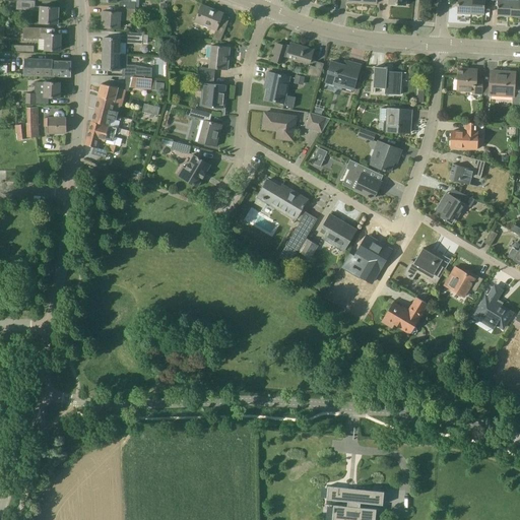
[(36,1),(23,0),(16,0),(16,10),(35,11),(35,10),(41,11),(40,23),(58,24),(59,7),(41,6),(41,7),(35,6),(36,1)]
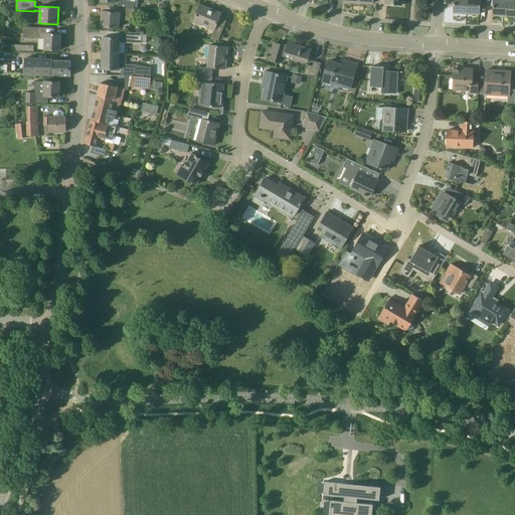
[(120,9),(123,9),(134,10),(135,3),(130,3),(130,0),(100,0),(101,1),(120,3),(120,9)]
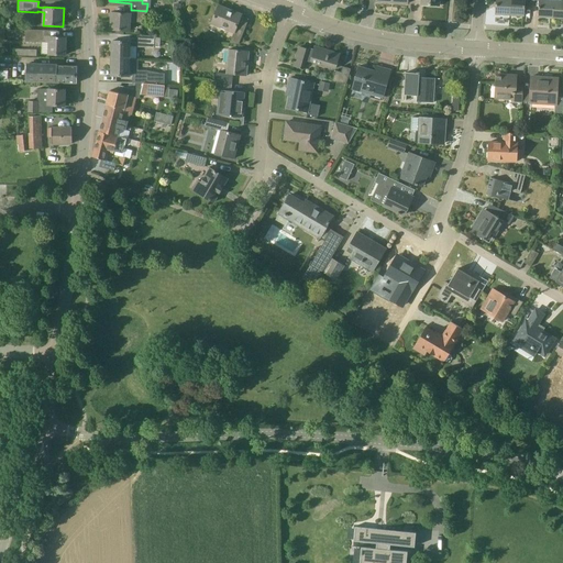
[(510,15),(510,0),(495,0),(495,14),(510,15)]
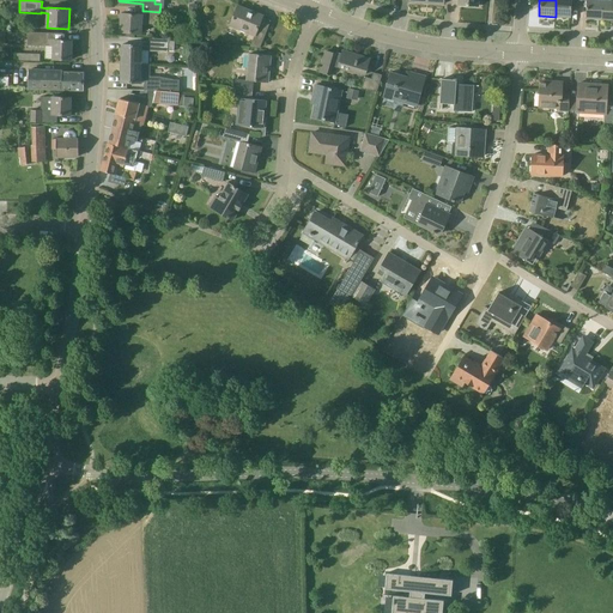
[(556,0),(556,17),(571,17),(571,6),(580,6),(578,0),(556,0)]
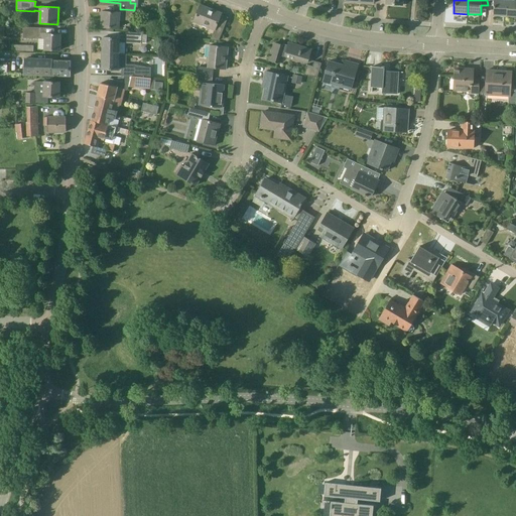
[(487,0),(488,5),(494,5),(493,15),(506,16),(507,0),(487,0)]
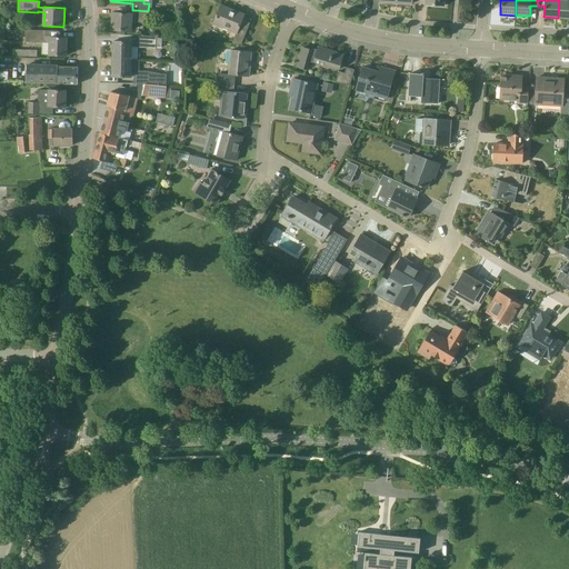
[(568,0),(559,0),(558,18),(568,18),(568,0)]
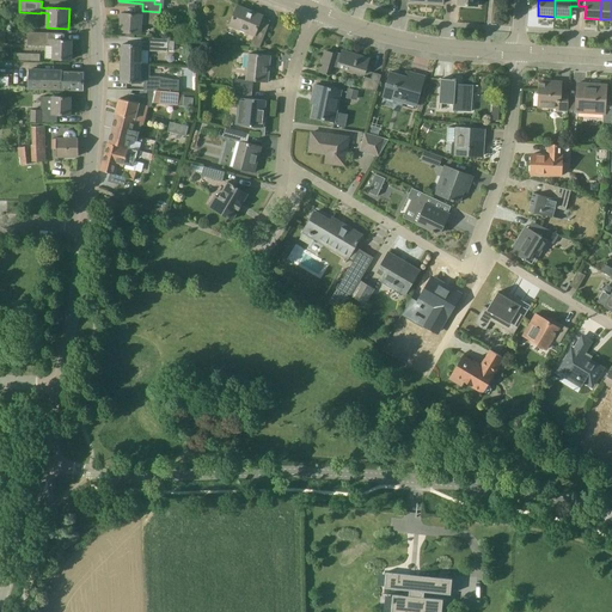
[(267,32),(258,29),(263,16),(238,6),(230,25),(255,36),(250,47),(259,48),(267,32)]
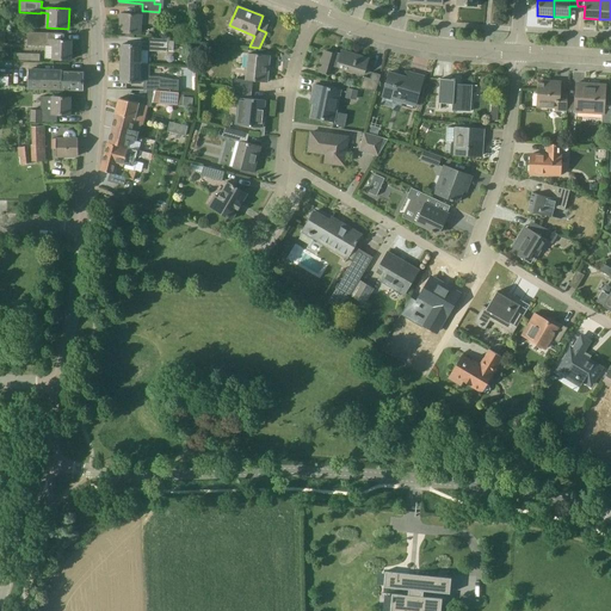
[(159,12),(146,11),(146,16),(121,13),(121,32),(141,34),(141,24),(159,25),(159,12)]
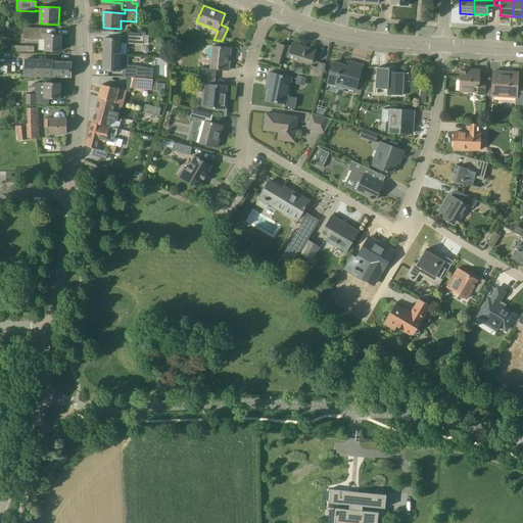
[(40,28),(25,28),(24,38),(40,39),(46,39),(45,51),(60,51),(61,35),(46,34),(40,34),(40,28)]
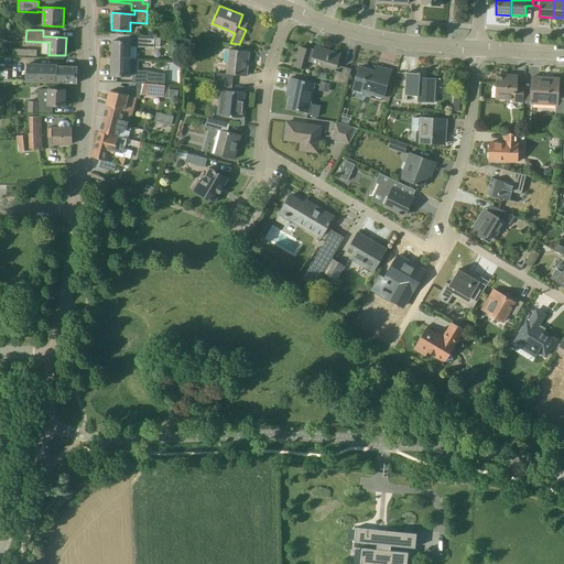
[(154,38),(154,35),(133,35),(133,43),(130,43),(130,42),(112,41),(112,58),(130,58),(137,60),(138,47),(154,47),(154,46),(154,38)]
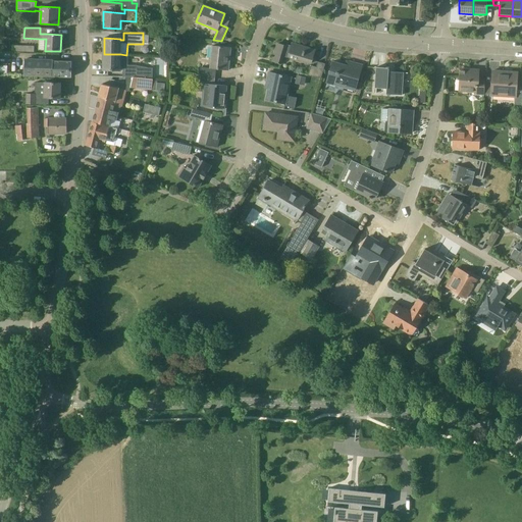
[(272,61),(281,63),(283,55),(311,63),(315,50),(293,43),(291,48),(277,44),(272,61)]
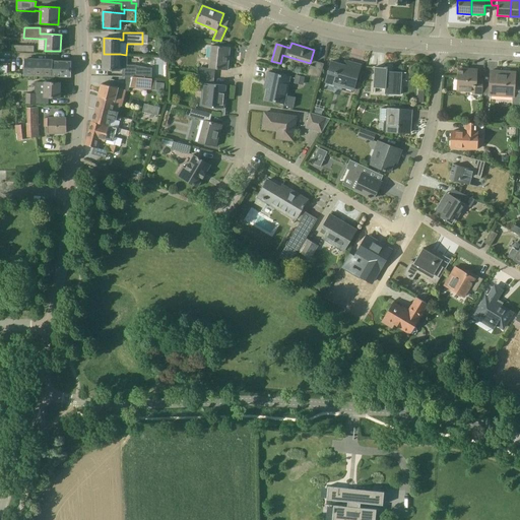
[(199,75),(214,76),(215,69),(228,70),(230,47),(211,46),(209,68),(200,67),(199,75)]
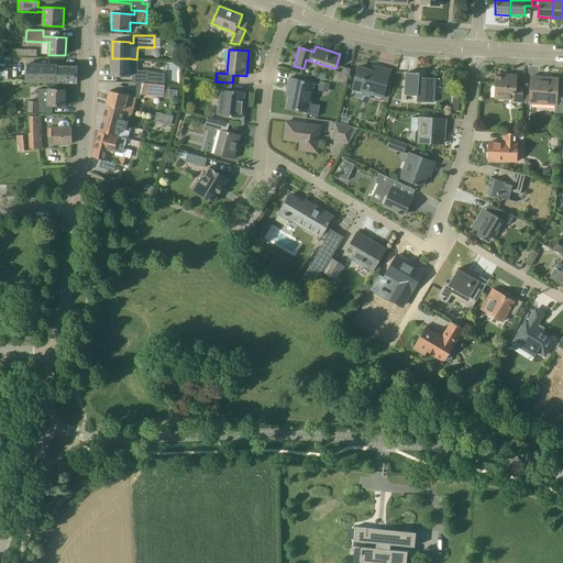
[(130,58),(112,58),(111,76),(130,76),(130,75),(133,75),(132,83),(135,83),(150,84),(165,86),(165,73),(159,73),(147,70),(136,70),(136,72),(130,70),(130,58)]
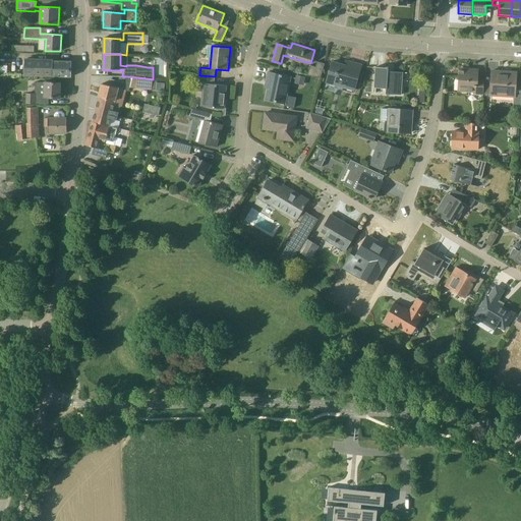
[(71,61),(70,61),(25,60),(24,76),(71,77),(71,61)]
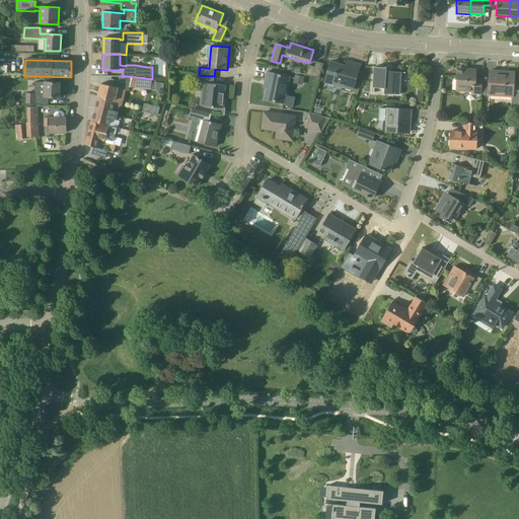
[(360,65),(352,63),(352,62),(346,60),(345,65),(330,61),(325,79),(343,84),(342,87),(353,90),(360,65)]
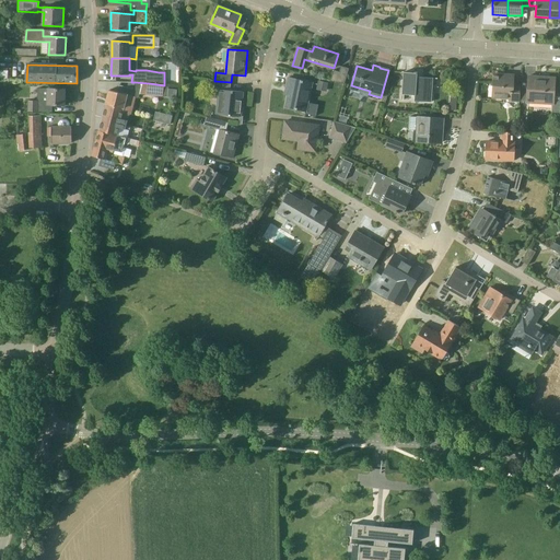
[(345,84),(349,68),(341,66),(339,71),(334,69),(330,80),(345,84)]
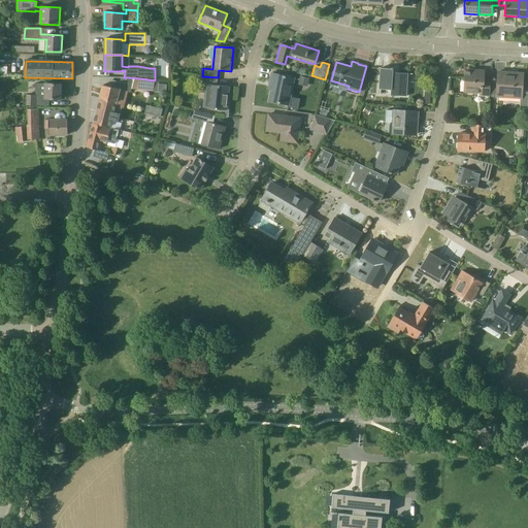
[(381,68),(380,90),(392,90),(391,95),(407,96),(408,73),(393,72),(394,68),(391,68),(391,69),(381,68)]
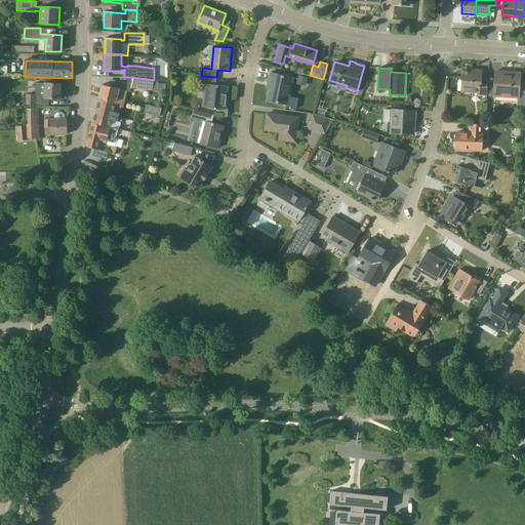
[(486,95),(487,80),(487,78),(481,78),(482,70),(463,70),(462,91),(478,92),(478,94),(486,95)]
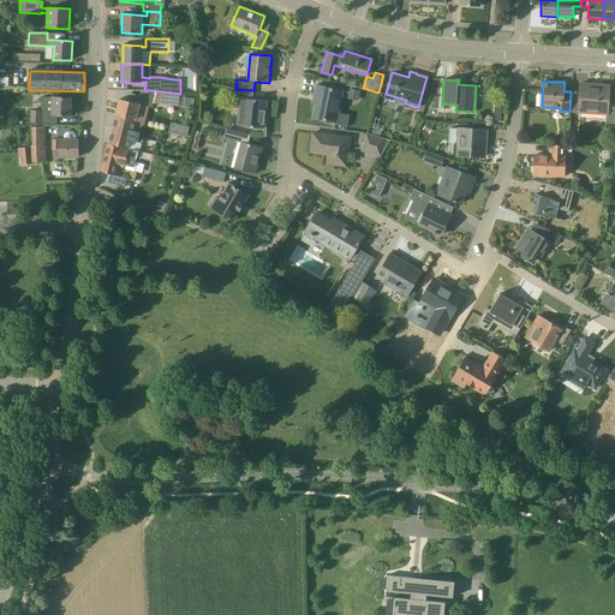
[(571,94),(569,112),(608,114),(608,124),(614,124),(614,121),(614,94),(609,94),(609,87),(590,85),(590,84),(580,83),(580,94),(571,94)]
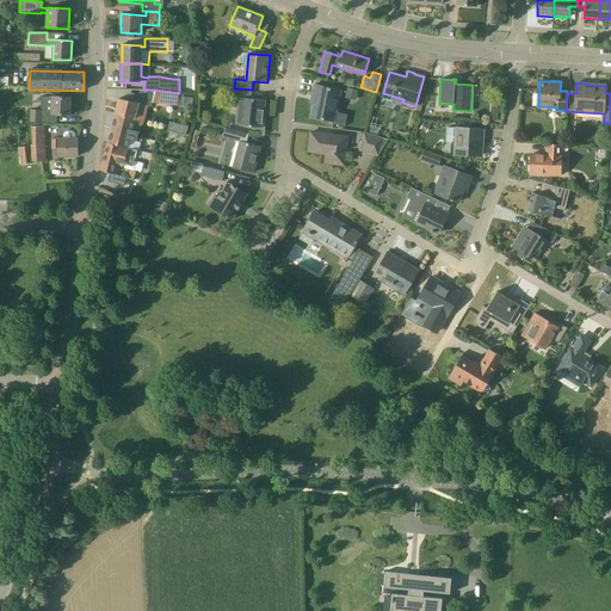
[(335,122),(341,90),(315,85),(313,97),(315,98),(312,117),(335,122)]
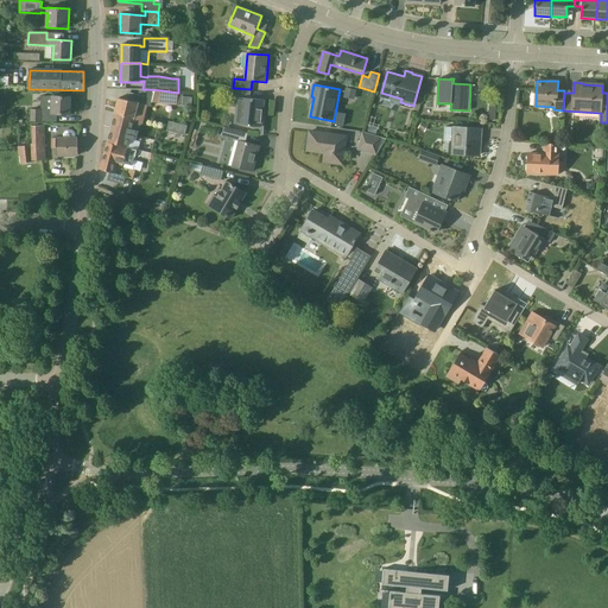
[(249,99),(251,89),(233,88),(232,97),(238,97),(234,124),(252,126),(251,128),(263,130),(264,120),(263,120),(264,100),(249,99)]
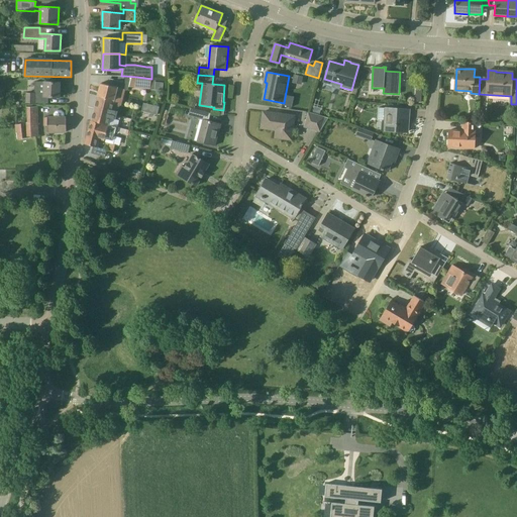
[(301,84),(303,77),(294,75),(292,82),(301,84)]
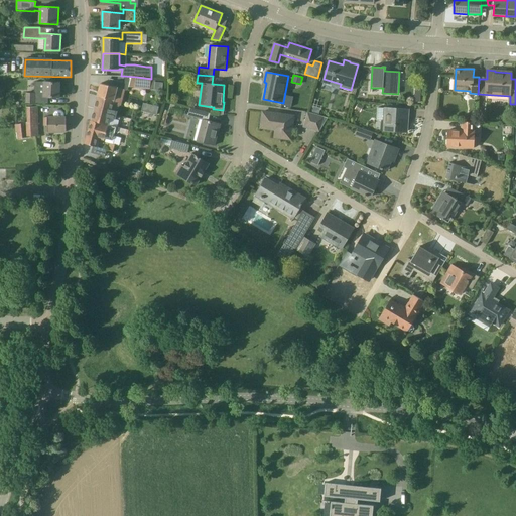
[(137,77),(124,76),(123,82),(110,79),(108,85),(101,83),(98,96),(97,98),(113,102),(120,103),(124,88),(127,88),(128,87),(150,89),(151,80),(151,79),(137,77)]
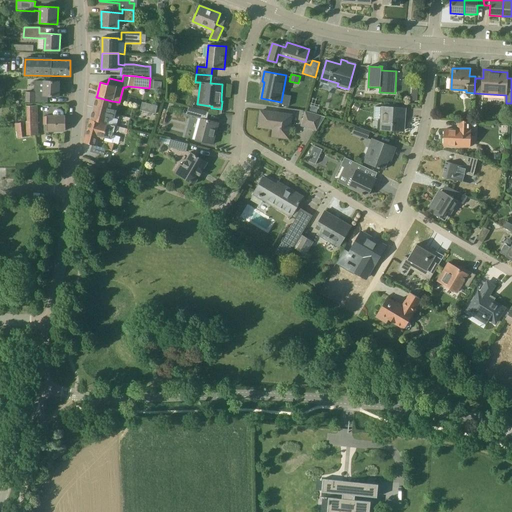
[(34,92),(26,92),(26,102),(48,103),(48,96),(59,96),(59,81),(44,81),(35,81),(34,92)]
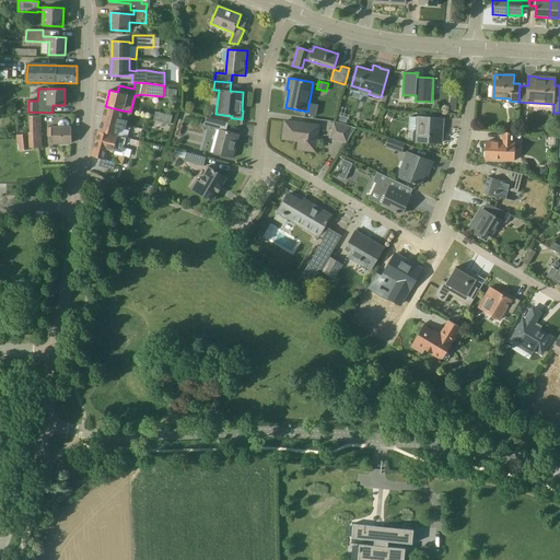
[(121,116),(123,111),(105,106),(100,131),(125,138),(127,127),(125,127),(127,118),(121,116)]
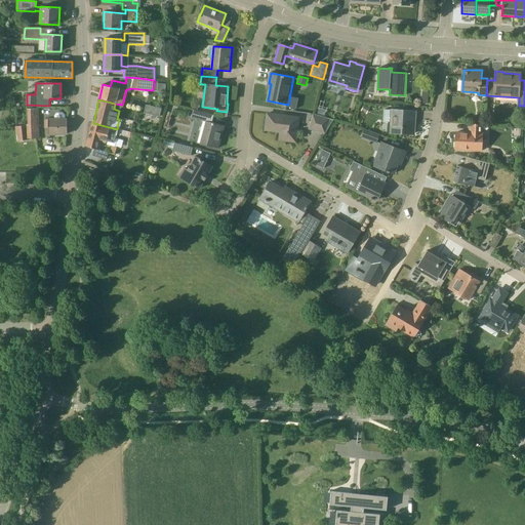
[(143,121),(158,122),(159,107),(145,105),(143,121)]
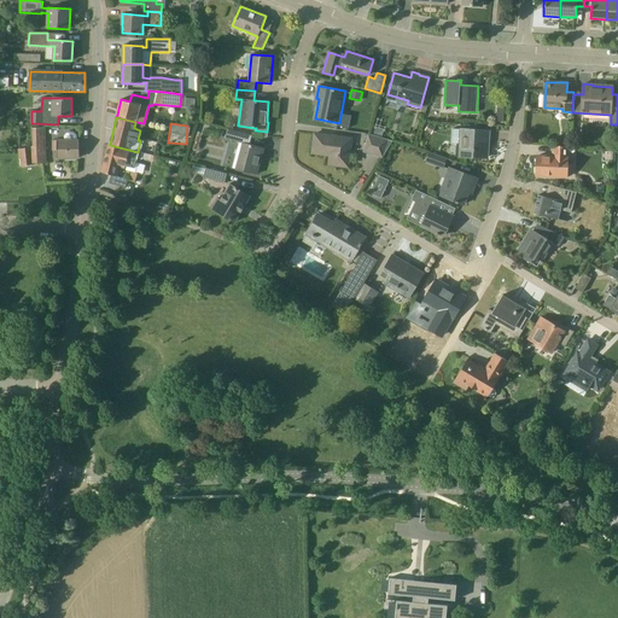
[(431,134),(435,127),(429,123),(425,130),(431,134)]
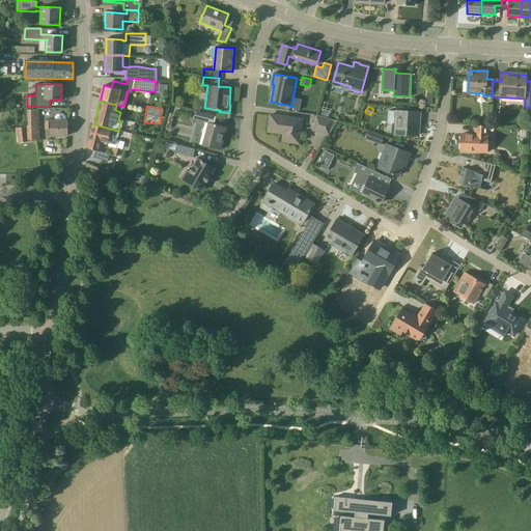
[(38,110),(29,111),(29,142),(37,140),(39,140),(38,110)]
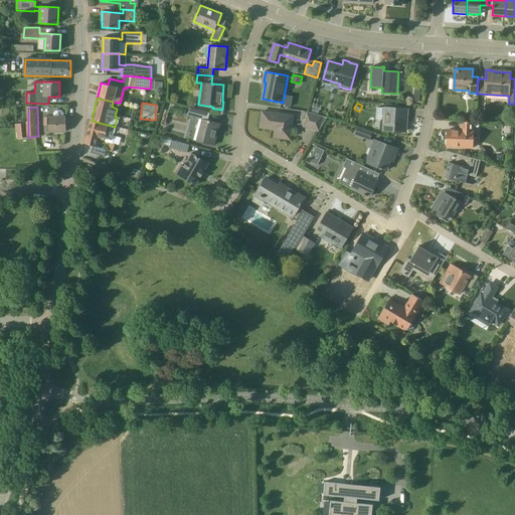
[(408,109),(384,107),(383,122),(380,122),(380,131),(403,132),(404,116),(407,116),(408,109)]
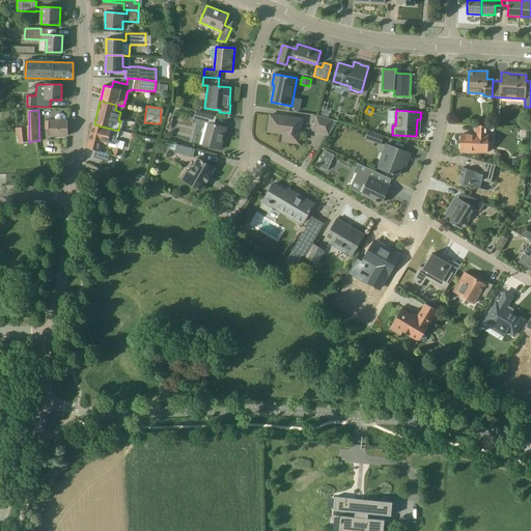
[(193,119),(208,122),(202,145),(220,150),(226,128),(215,123),(217,116),(195,111),(193,119)]
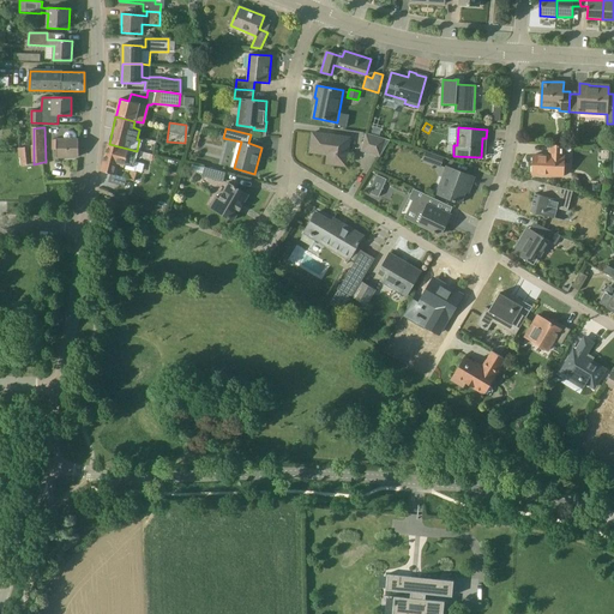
[(345,166),(350,138),(313,132),(311,152),(335,155),(333,164),(345,166)]
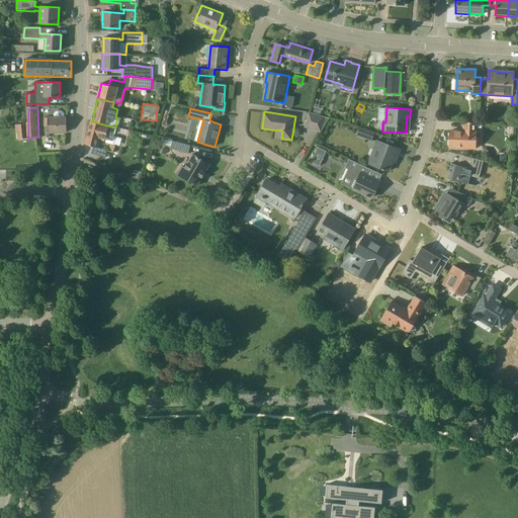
[(325,117),(309,112),(306,122),(314,124),(313,130),(320,132),(325,117)]
